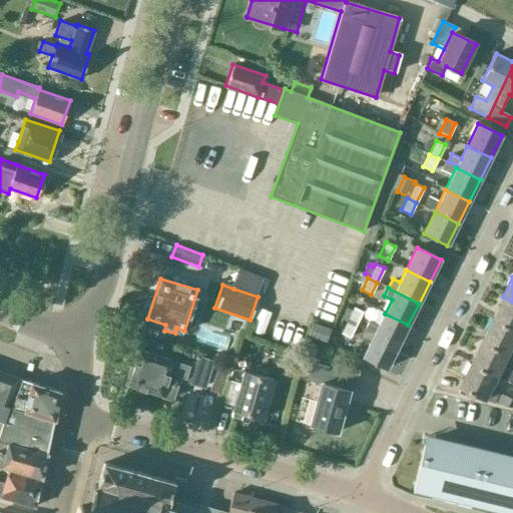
[(512,302),(503,297),(492,319),(512,329),(512,302)]
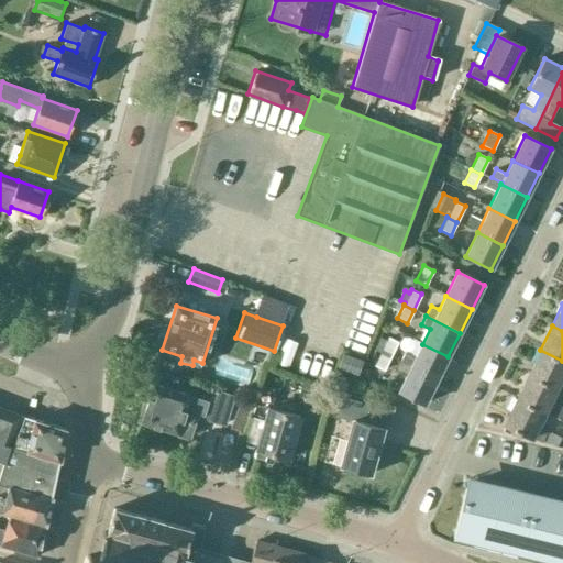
[(379,334),(374,350),(389,359),(398,342),(388,337),(387,339),(379,334)]
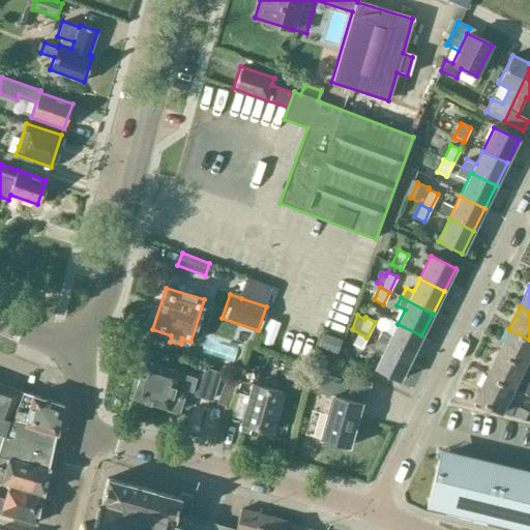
[(376,340),(375,341),(410,358),(421,335),(398,324),(391,336),(385,333),(381,331),(377,340),(376,340)]
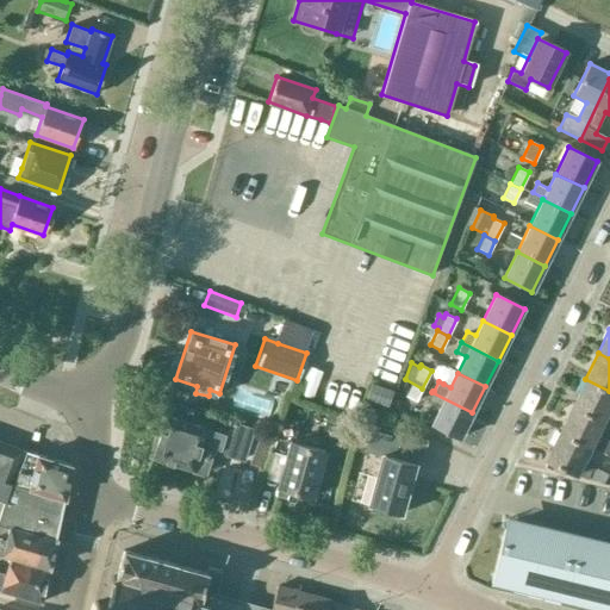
[(422,388),(405,379),(399,393),(415,402),(422,388)]
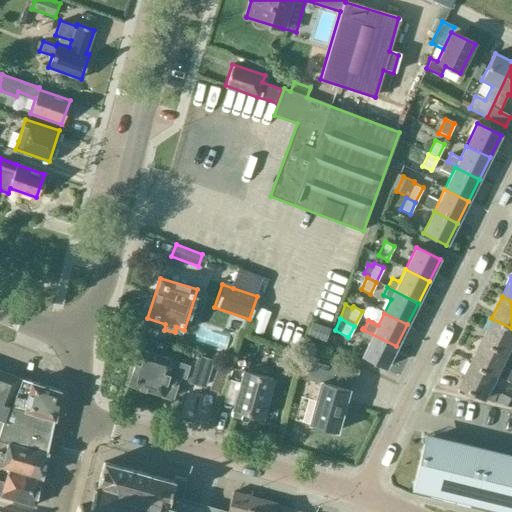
[(505,353),(511,338),(511,328),(491,318),(480,341),(505,353)]
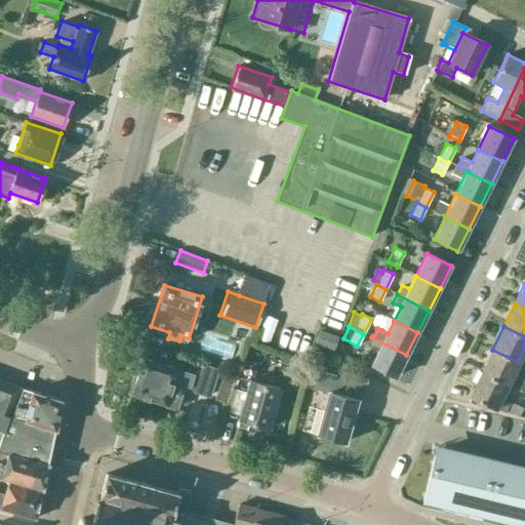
[(331,348),(336,335),(320,329),(315,341),(331,348)]
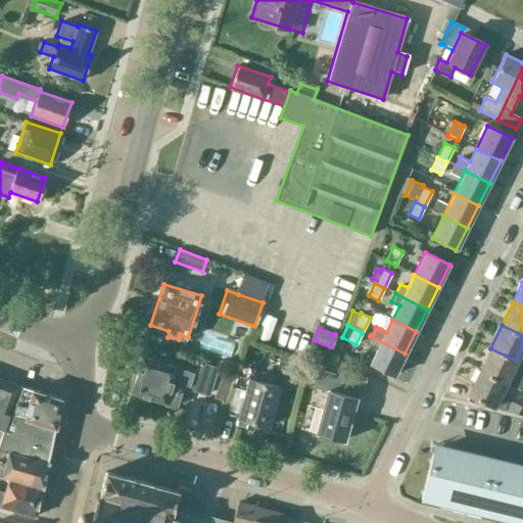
[(405,353),(370,336),(367,343),(378,348),(370,365),(393,376),(405,353)]
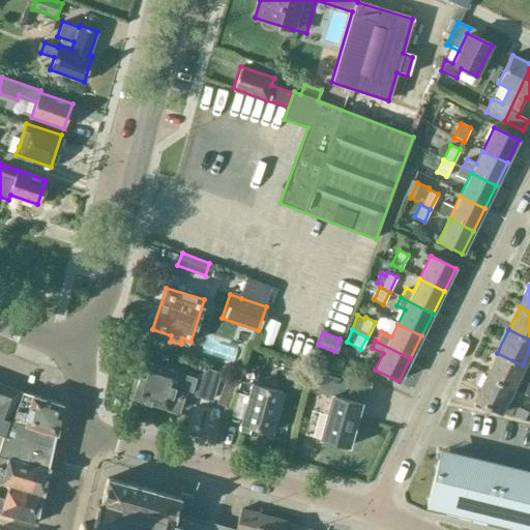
[(529,383),(517,377),(523,365),(497,353),(486,376),(511,388),(529,398),(529,383)]
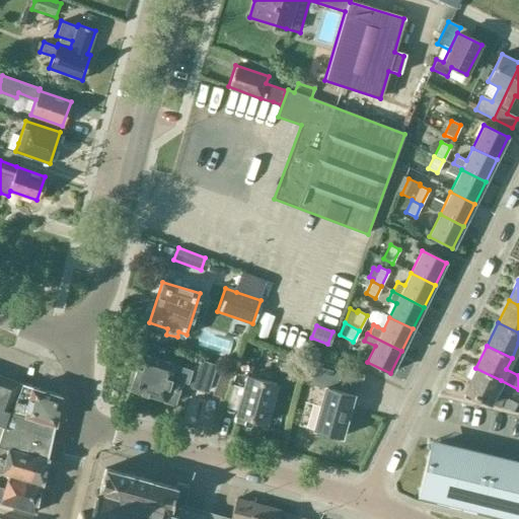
[(192,369),(140,354),(129,389),(173,402),(180,380),(188,382),(192,369)]
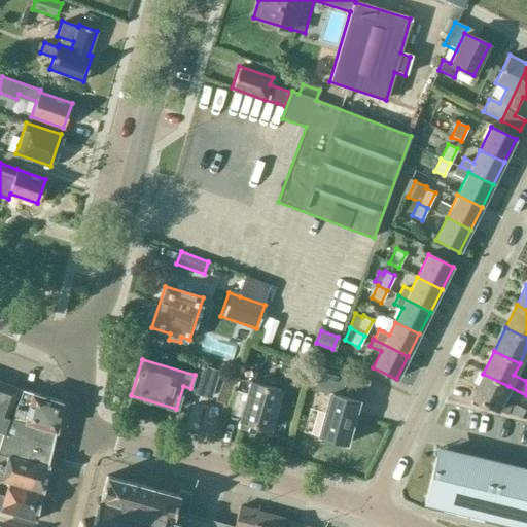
[(208,397),(217,370),(203,364),(194,393),(208,397)]
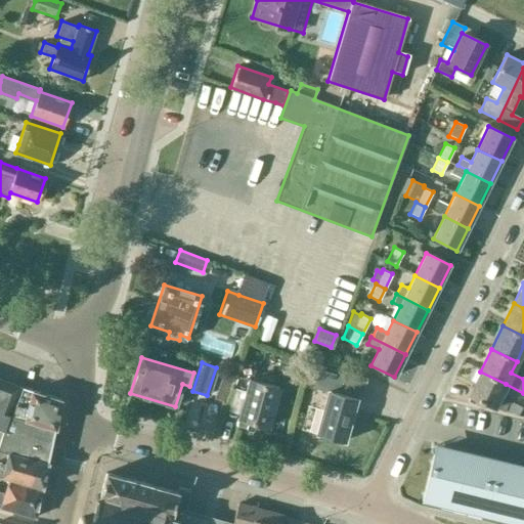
[(267,426),(278,386),(252,378),(255,366),(242,362),(234,387),(246,390),(237,418),(267,426)]
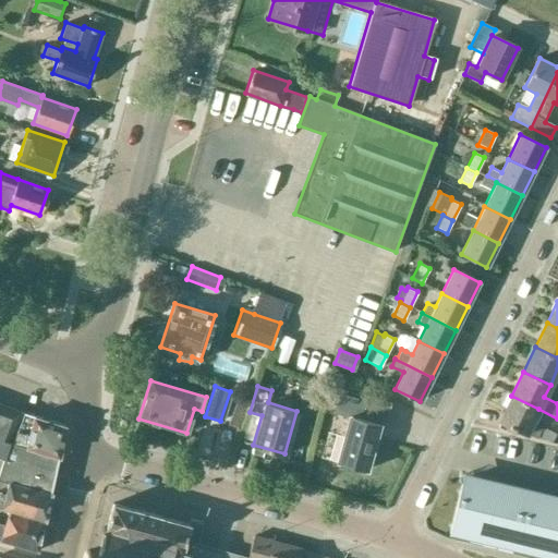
[(366,470),(379,424),(364,420),(371,397),(339,388),(334,412),(343,415),(340,425),(347,427),(338,461),(366,470)]
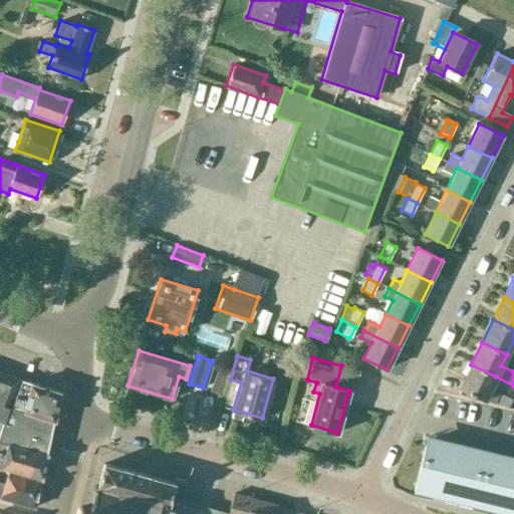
[(490,389),(496,376),(471,364),(460,387),(494,404),(495,403),(508,409),(512,400),(499,393),(490,389)]
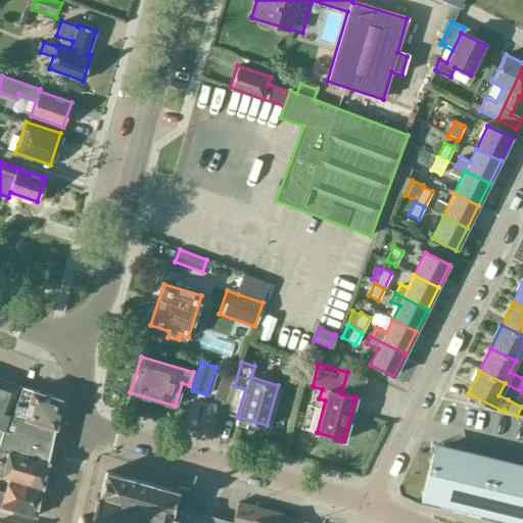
[(0,474),(0,475),(0,476),(6,477),(41,487),(55,427),(11,413),(11,415),(7,413),(18,386),(0,379),(0,474)]
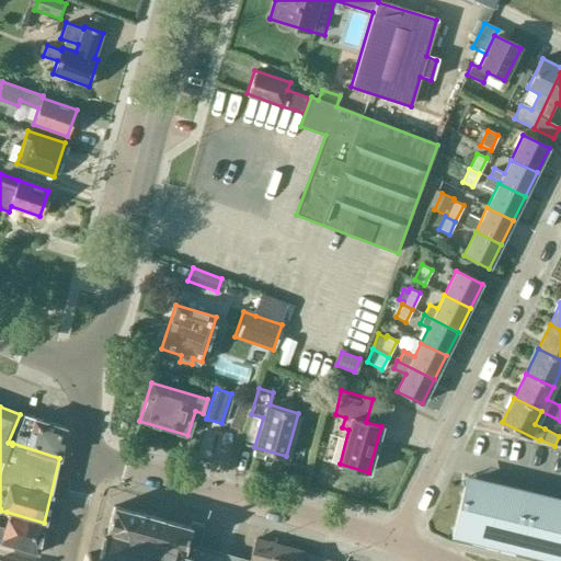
[(12,443),(59,458),(66,427),(24,414),(12,443)]
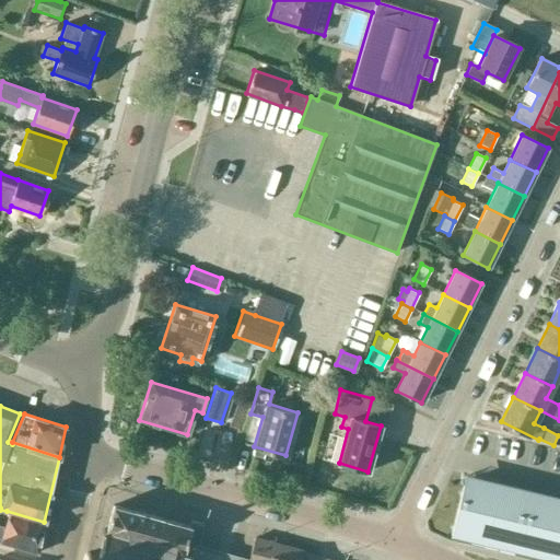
[(559,559),(559,506),(462,483),(450,534),(470,539),(473,532),(497,537),(494,545),(535,555),(536,547),(559,552),(559,555),(558,559),(559,559)]
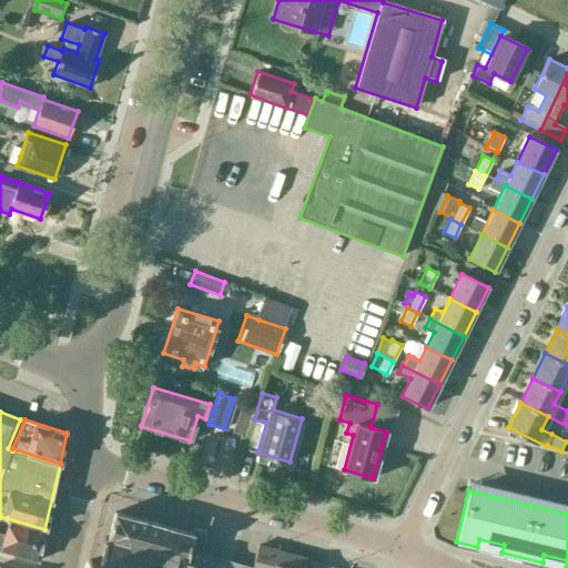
[(303,567),(305,560),(256,547),(251,567),(196,553),(202,533),(193,529),(192,534),(114,513),(107,539),(105,536),(102,538),(103,540),(98,564),(91,563),(90,559),(87,561),(89,564),(87,567),(303,567)]
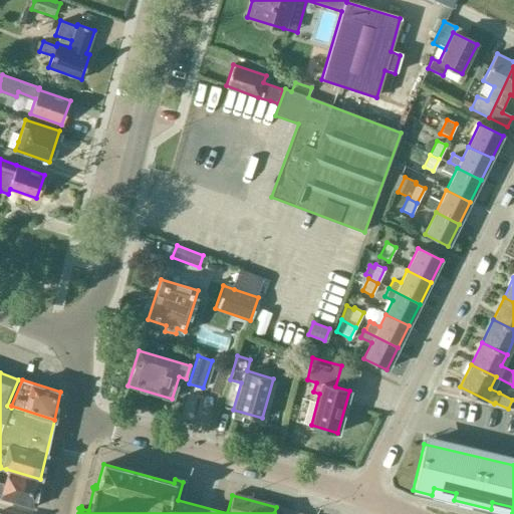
[(0,497),(34,507),(40,479),(6,469),(2,482),(0,481),(0,497)]
